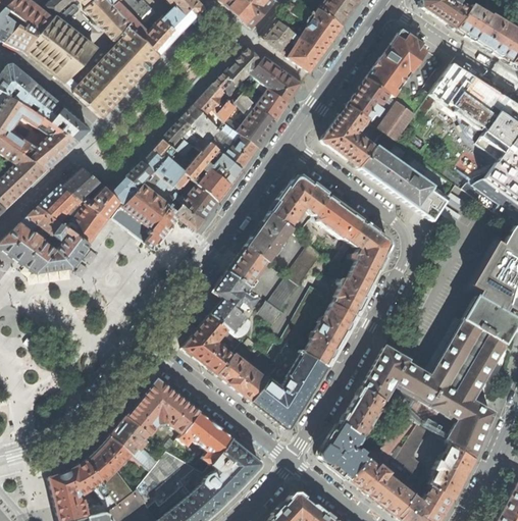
[(0,0),(0,12),(4,8),(6,7),(13,0),(0,0)]
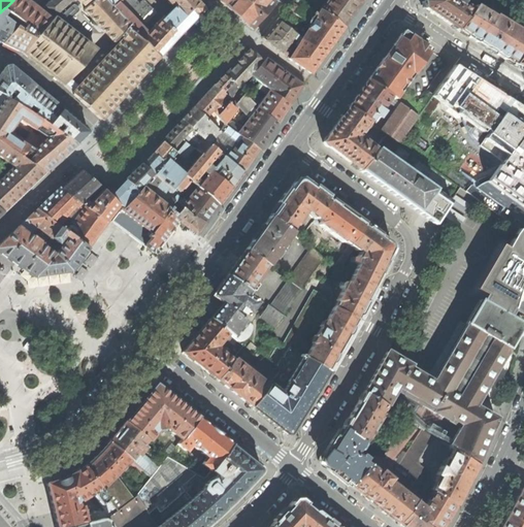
[(55,19),(31,0),(13,0),(6,7),(23,21),(36,31),(39,34),(55,19)]
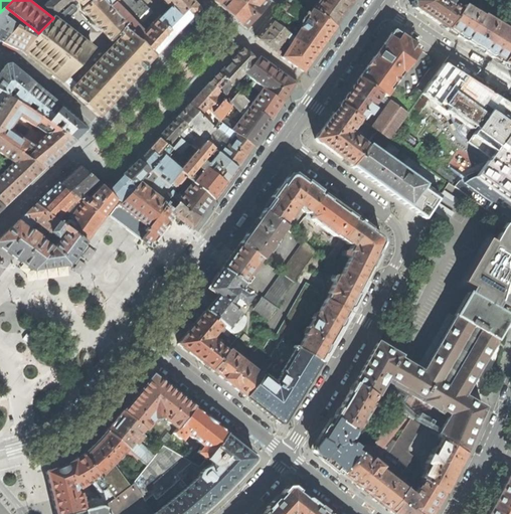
[(101,116),(104,115),(119,98),(147,67),(159,54),(144,39),(142,40),(126,25),(128,23),(106,0),(80,0),(87,5),(86,6),(86,10),(114,39),(117,38),(119,36),(118,36),(121,33),(124,35),(78,83),(75,80),(71,76),(97,49),(96,46),(56,15),(53,18),(38,33),(39,33),(35,38),(26,50),(58,76),(64,80),(67,80),(68,79),(72,84),(75,88),(75,91),(101,116)]
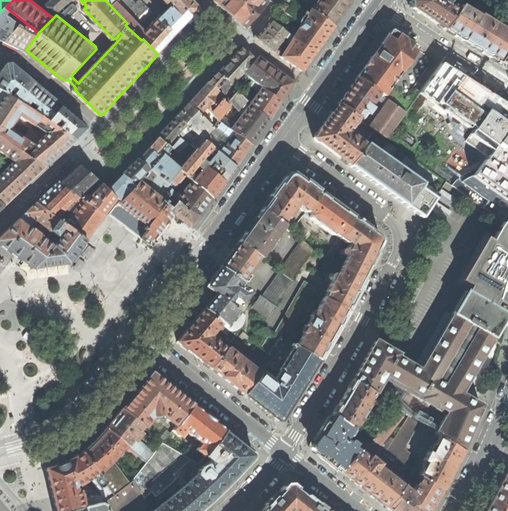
[(53,0),(47,6),(57,14),(71,0),(53,0)]
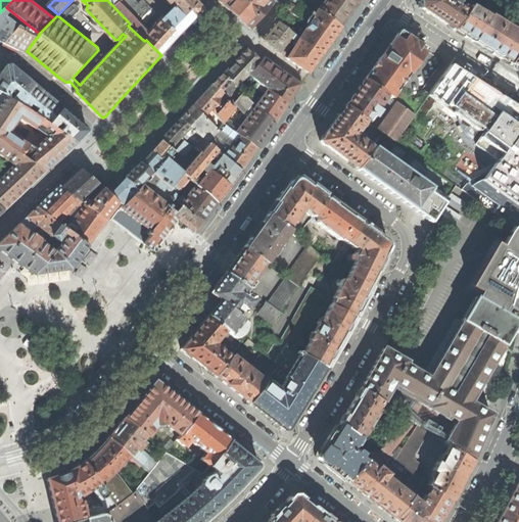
[(205,8),(198,0),(109,0),(133,26),(132,27),(146,40),(161,55),(173,43),(188,27),(205,8)]
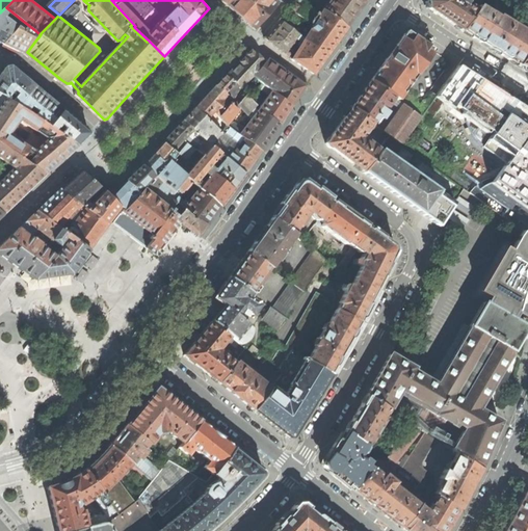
[(244,16),(259,28),(283,0),(230,0),(229,2),(244,16)]
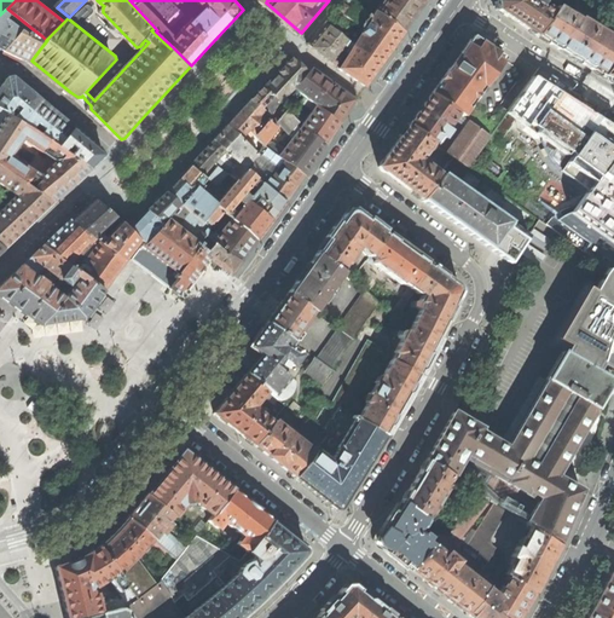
[(369,27),(375,17),(354,0),(348,0),(343,7),(369,27)]
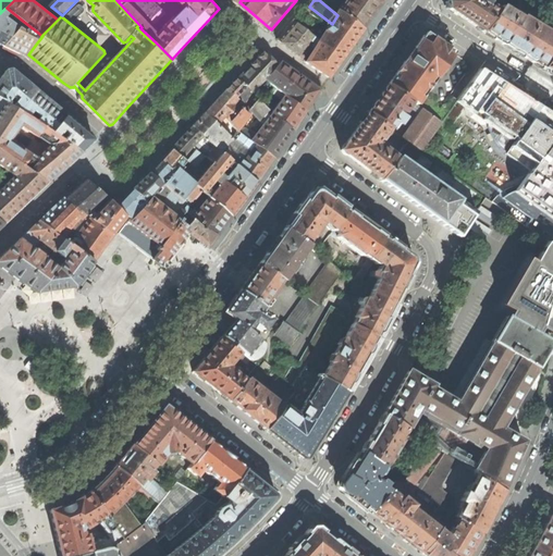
[(347,0),(342,10),(367,28),(378,13),(386,0),(347,0)]
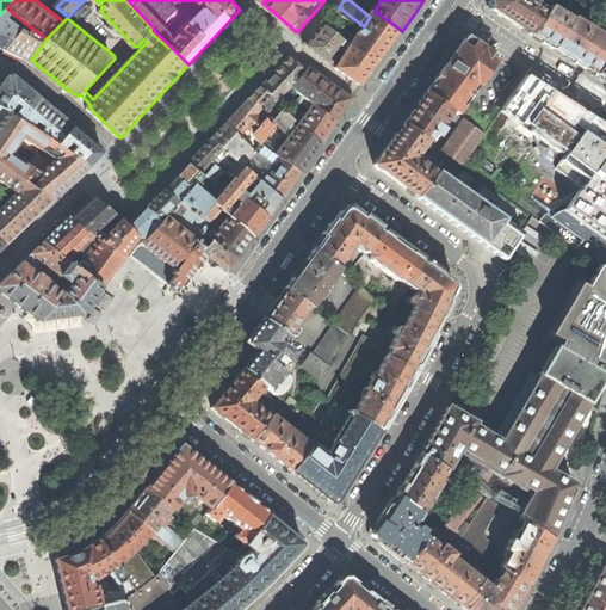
[(512,19),(533,34),(550,11),(543,6),(540,6),(540,7),(537,5),(539,1),(537,0),(535,0),(533,2),(530,0),(495,0),(492,5),(512,19)]
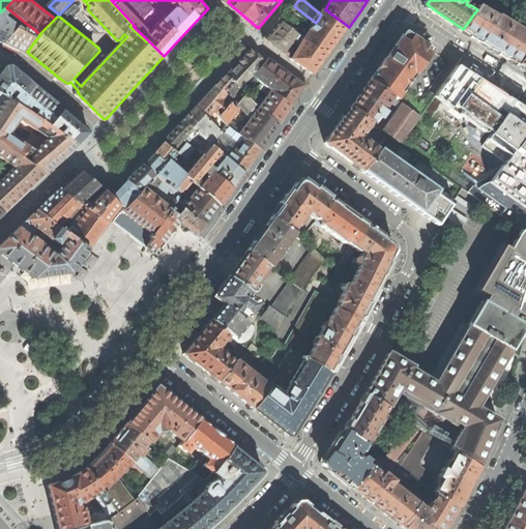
[(514,0),(525,11),(525,0),(514,0)]
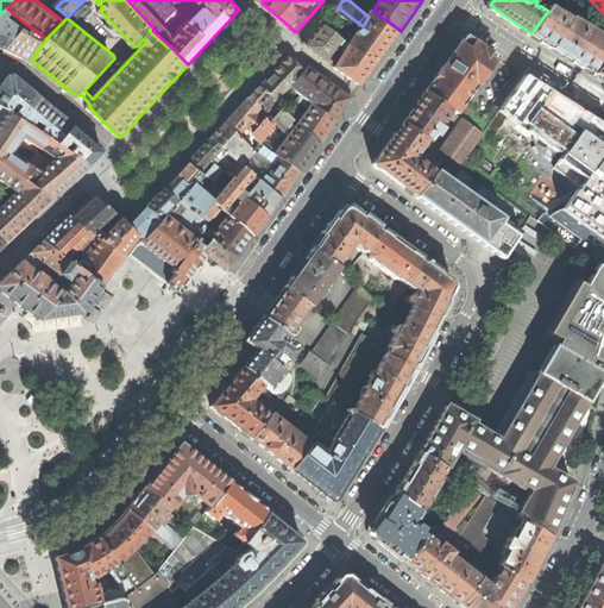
[(566,55),(598,74),(603,64),(603,35),(574,17),(573,19),(552,6),(548,11),(532,33),(566,55)]
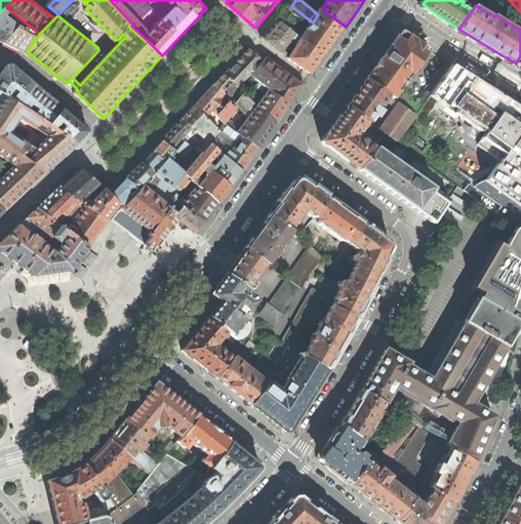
[(0,38),(6,42),(23,21),(6,7),(4,8),(0,12),(0,38)]
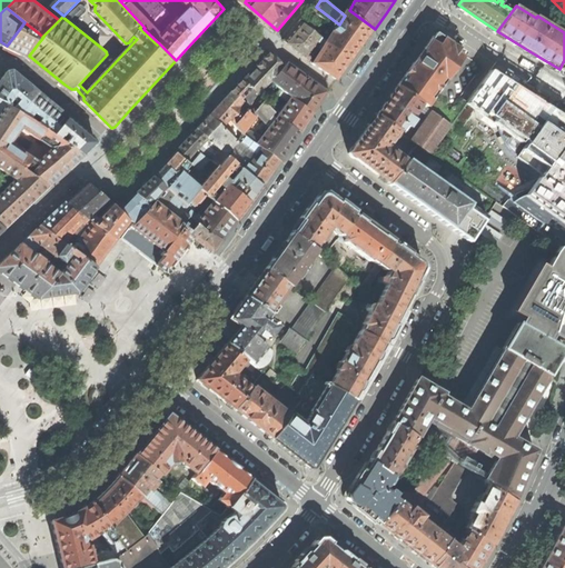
[(357,53),(375,29),(349,10),(345,16),(339,25),(329,40),(323,51),(315,62),(338,78),(357,53)]
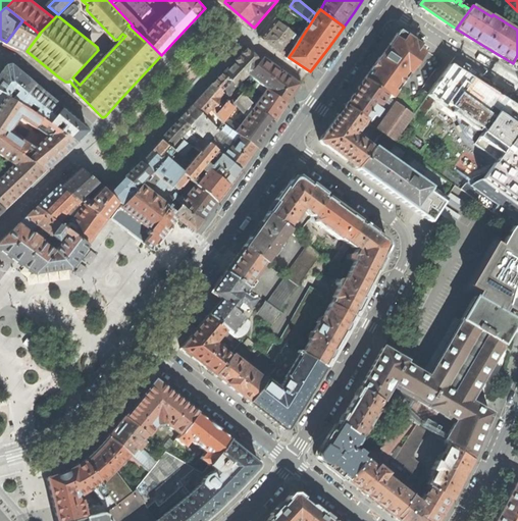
[(278,18),(263,37),(273,46),(286,54),(293,45),(296,47),(302,37),(278,18)]
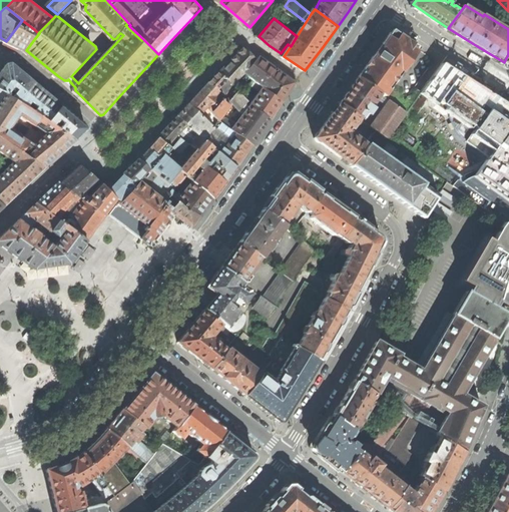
[(15,45),(26,50),(35,38),(32,36),(32,33),(35,30),(22,20),(6,41),(15,45)]
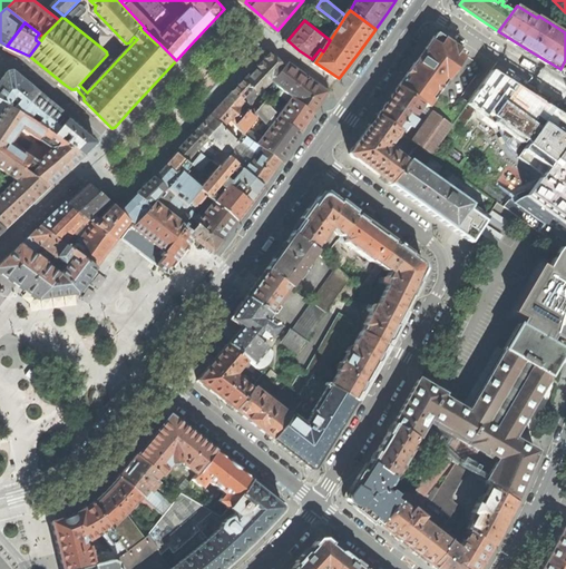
[(427,50),(401,85),(426,104),(430,106),(469,52),(442,35),(437,36),(427,50)]
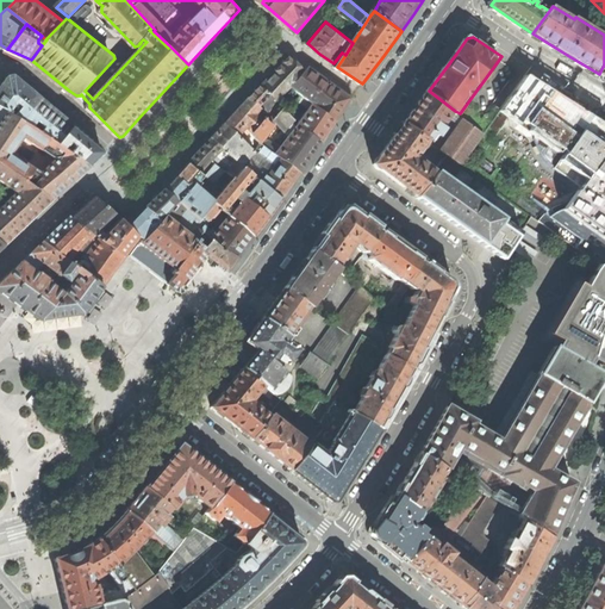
[(276,70),(263,84),(273,93),(279,99),(280,99),(292,85),(293,86),(311,67),(299,58),(295,60),(291,55),(276,70)]
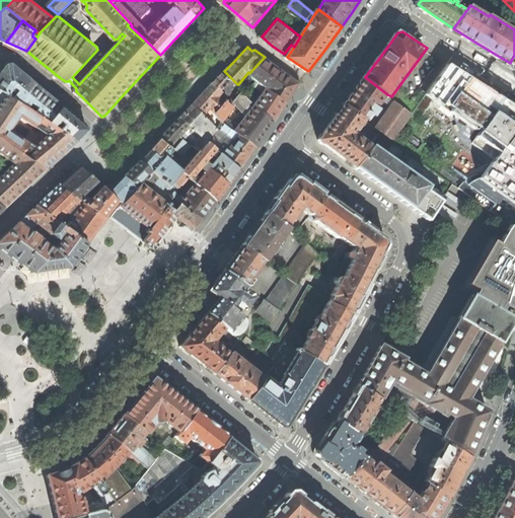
[(283,70),(265,57),(249,73),(261,81),(271,87),(270,88),(289,101),(295,92),(301,83),(283,70)]
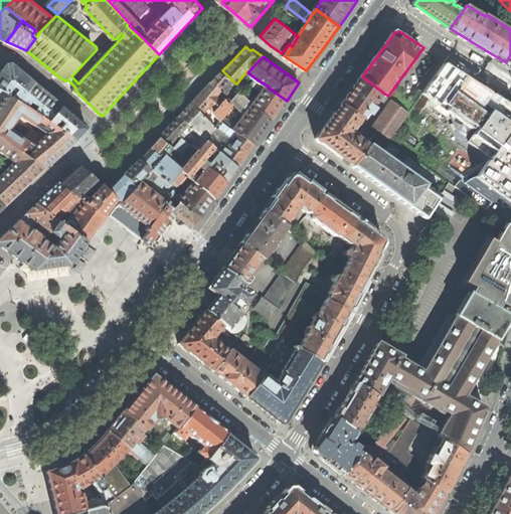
[(510,101),(509,100),(447,61),(426,93),(456,114),(455,116),(456,121),(459,129),(466,138),(493,158),(487,165),(481,168),(471,173),(464,180),(459,186),(509,223),(510,224),(510,101)]
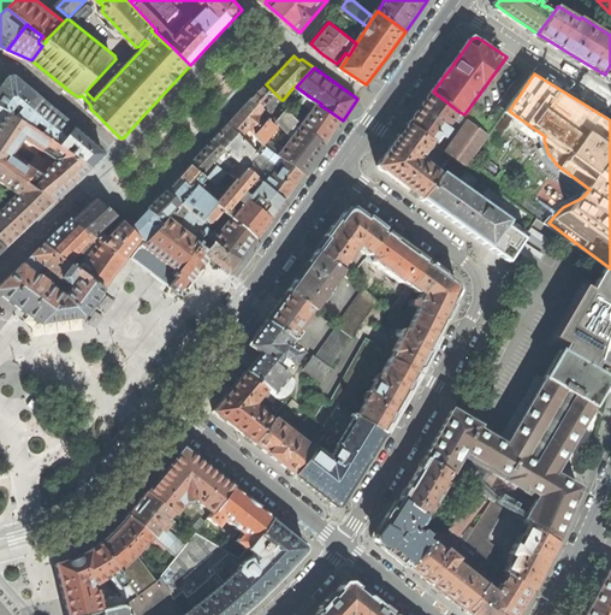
[(11,77),(0,90),(0,105),(25,122),(43,100),(29,87),(17,76),(11,77)]
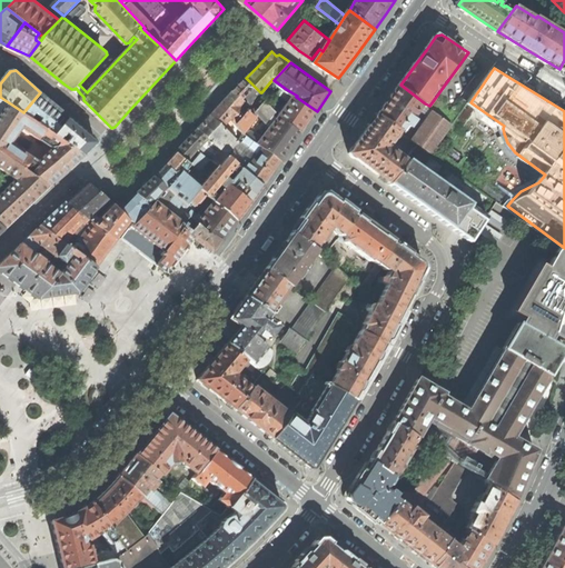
[(240,85),(235,90),(244,99),(255,87),(246,78),(240,85)]
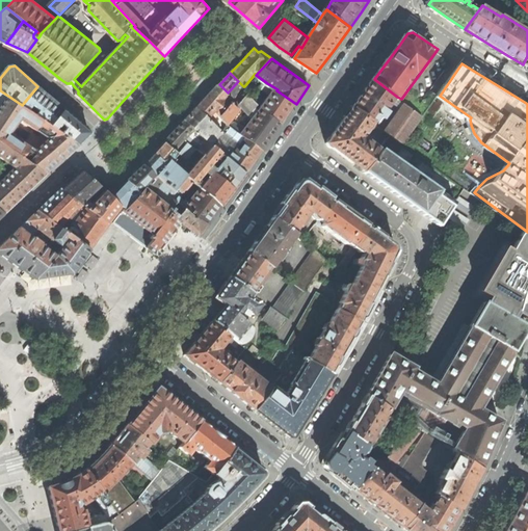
[(364,94),(355,106),(376,122),(380,116),(385,118),(391,109),(389,107),(397,97),(374,79),(364,94)]
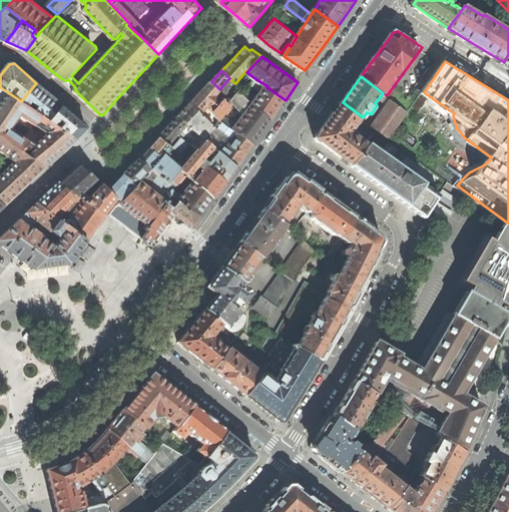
[(202,92),(192,103),(207,117),(213,110),(214,110),(223,98),(224,97),(234,83),(229,78),(219,89),(211,81),(202,92)]
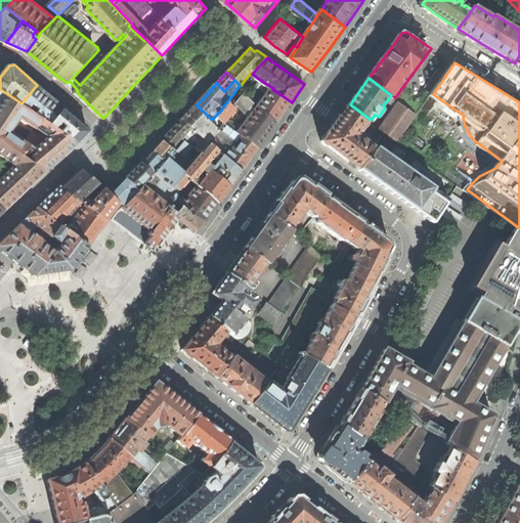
[(250,80),(243,88),(249,95),(257,86),(250,80)]
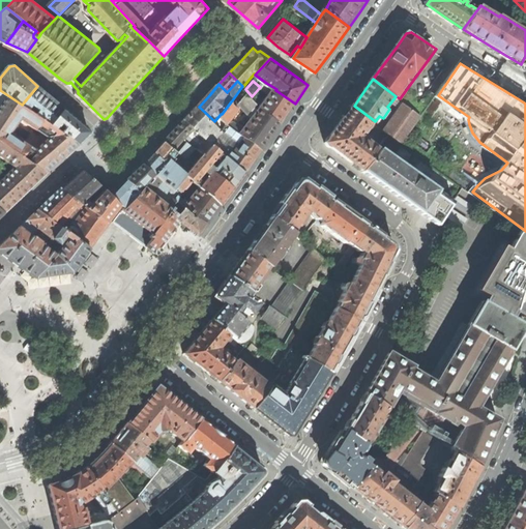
[(53,98),(37,86),(22,105),(30,111),(35,105),(41,110),(37,115),(52,125),(65,109),(53,98)]
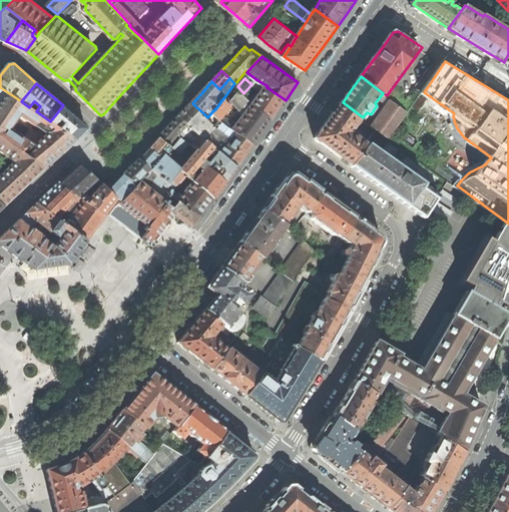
[(221,120),(235,128),(256,144),(257,145),(266,130),(274,118),(253,104),(246,96),(243,93),(237,86),(226,100),(223,98),(214,110),(221,120)]
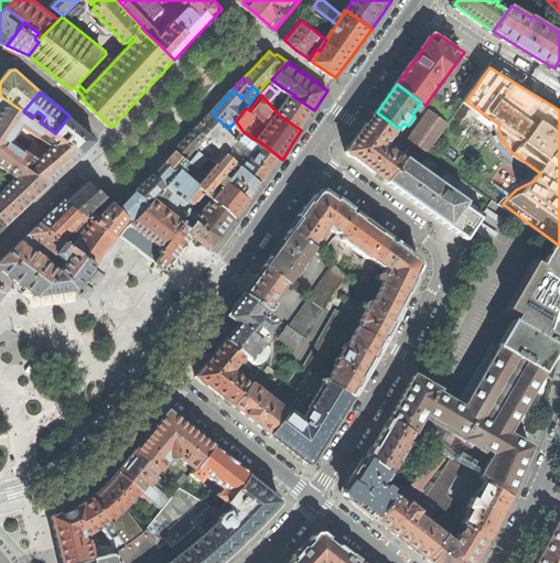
[(308,120),(314,110),(293,96),(292,95),(283,108),(275,101),(271,106),(279,115),(301,130),(308,120)]
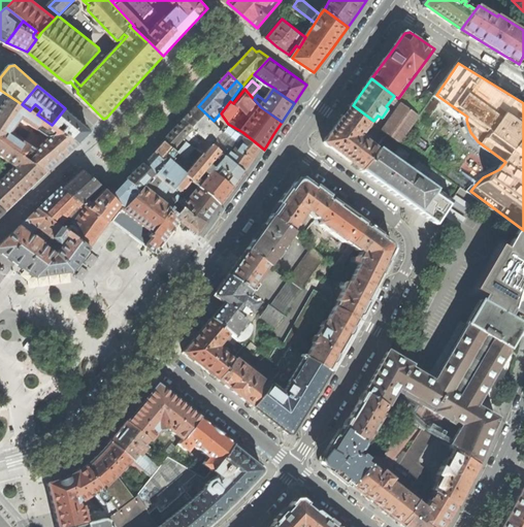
[(0,100),(4,104),(0,109),(0,139),(26,157),(29,154),(30,155),(31,153),(35,156),(31,161),(47,172),(64,157),(79,143),(62,132),(57,128),(52,125),(37,114),(30,110),(22,104),(0,90),(0,100)]
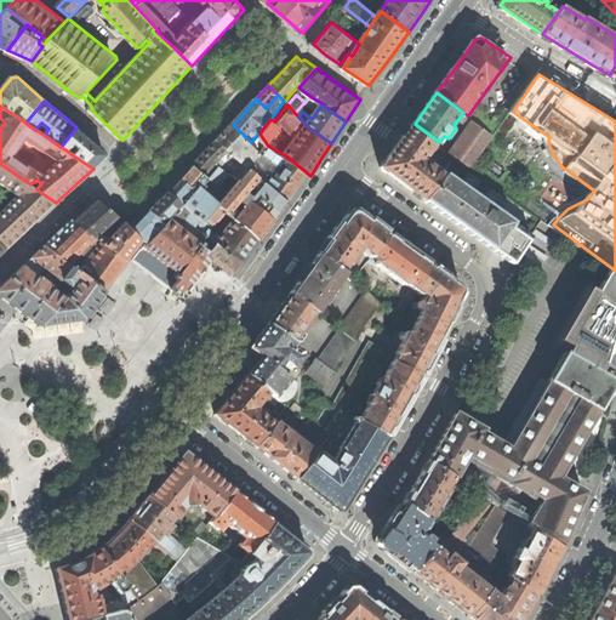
[(452,152),(460,158),(473,168),(496,136),(474,120),(452,152)]
